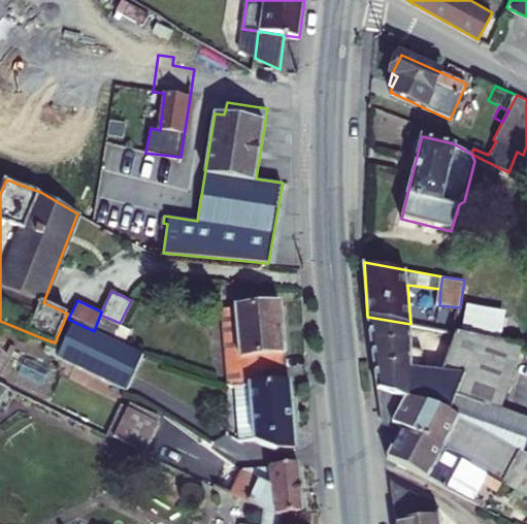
[(233,384),(289,381),(286,364),(281,301),(222,305),(227,368),(227,383),(233,384)]
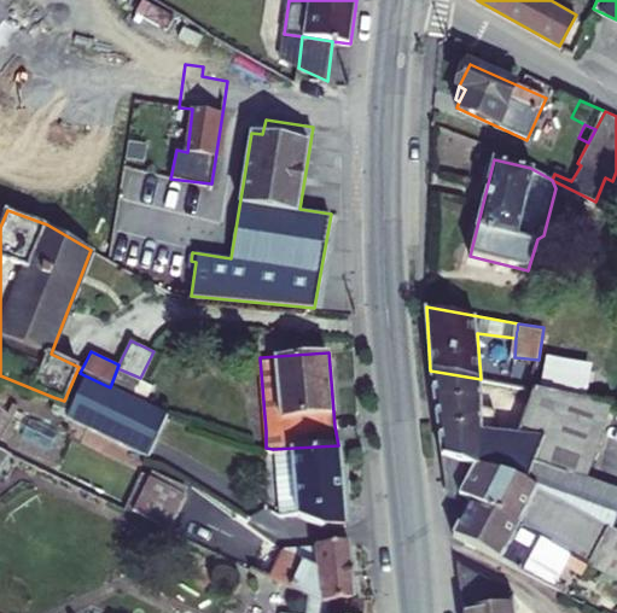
[(151,385),(140,378),(117,368),(110,387),(141,404),(151,385)]
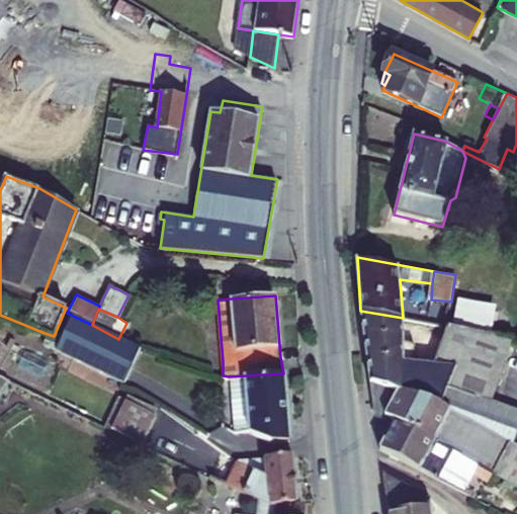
[(434,402),(516,447),(516,433),(515,432),(516,427),(516,411),(490,402),(507,350),(511,337),(446,325),(434,364),(413,361),(415,345),(404,343),(403,318),(360,311),(369,381),(434,402)]
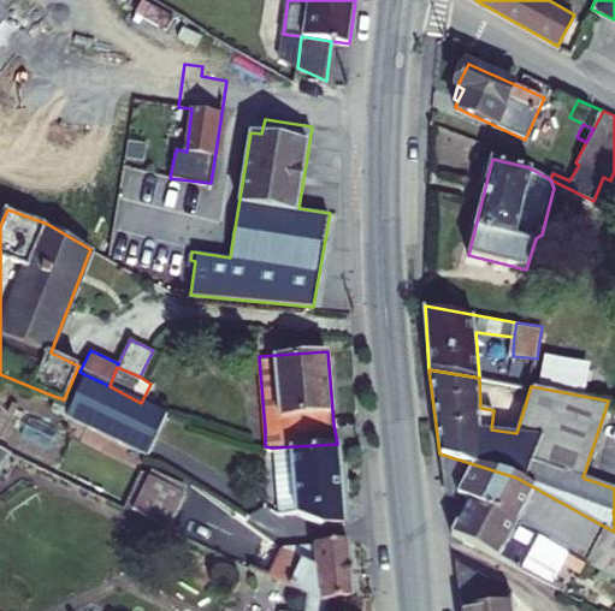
[(72,403),(66,415),(105,433),(146,452),(157,431),(164,413),(141,403),(110,386),(84,374),(72,403)]
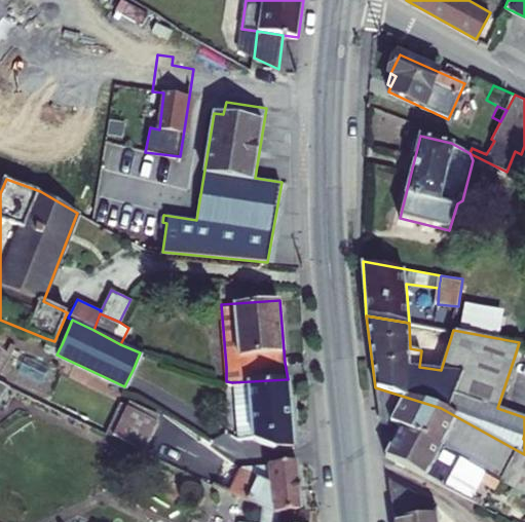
[(42,346),(57,355),(62,344),(54,341),(45,338),(42,346)]
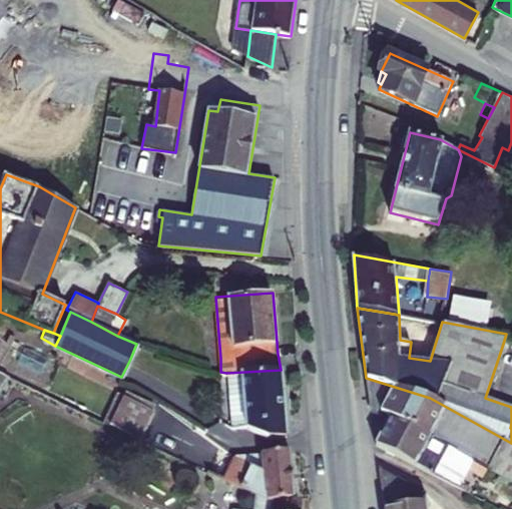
[(511,335),(506,334),(502,347),(511,348),(511,335)]
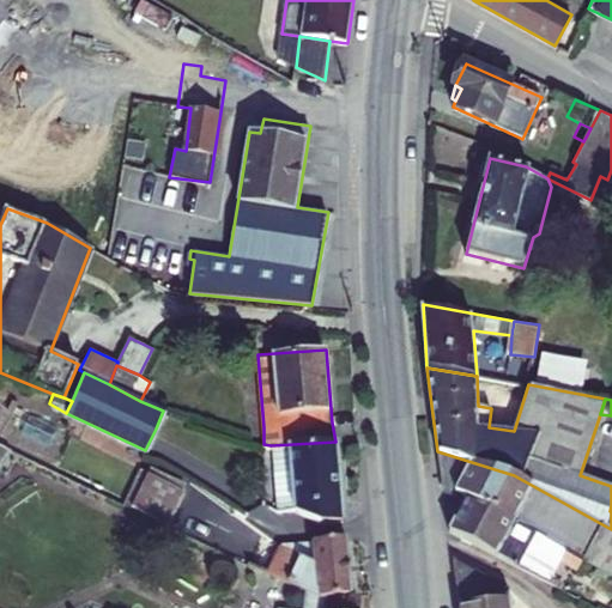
[(163,411),(156,429),(162,431),(171,413),(163,411)]
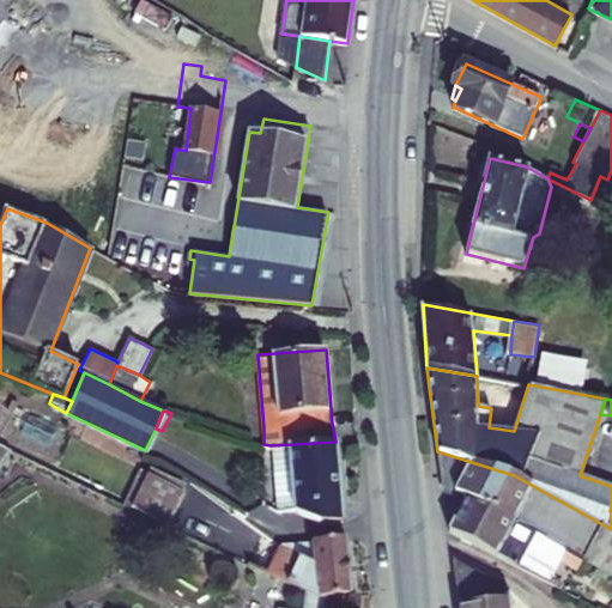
[(171,413),(162,431),(161,435),(180,443),(189,419),(171,413)]
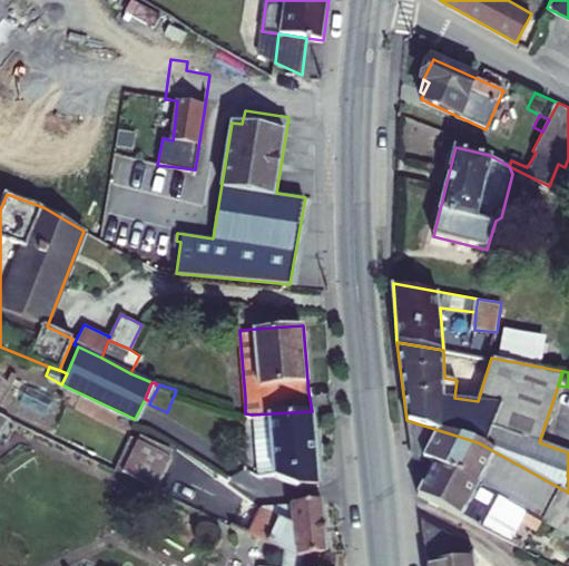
[(317,481),(312,411),(252,415),(257,472),(275,470),(296,485),(317,481)]
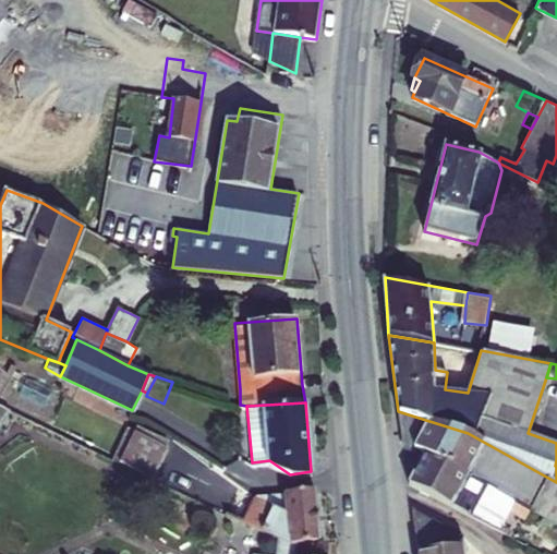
[(556,482),(468,433),(398,411),(402,440),(515,500),(556,522),(556,482)]
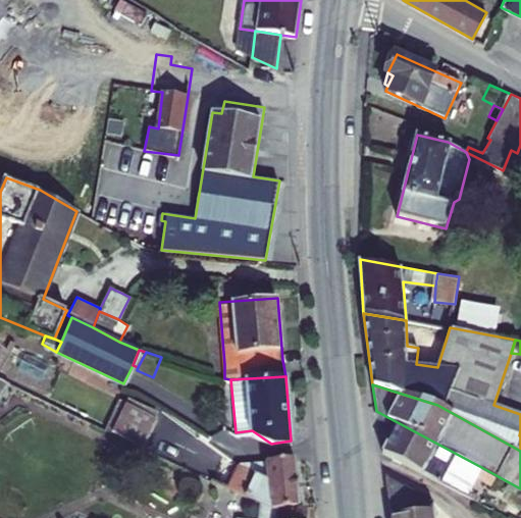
[(125,401),(156,416),(158,411),(127,397),(125,401)]
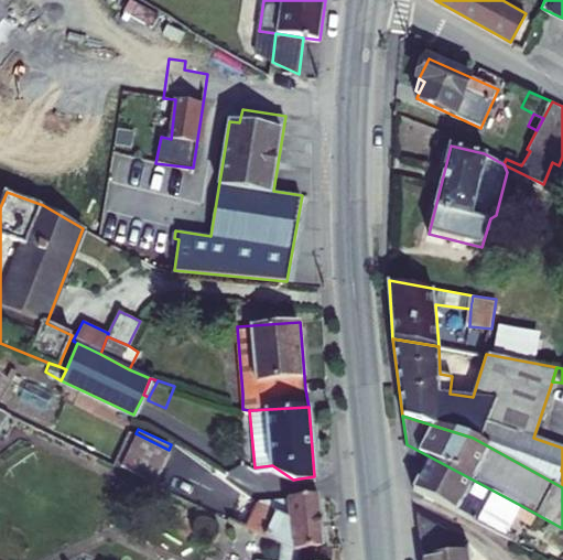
[(154,478),(169,450),(136,433),(129,432),(121,448),(126,452),(121,464),(154,478)]
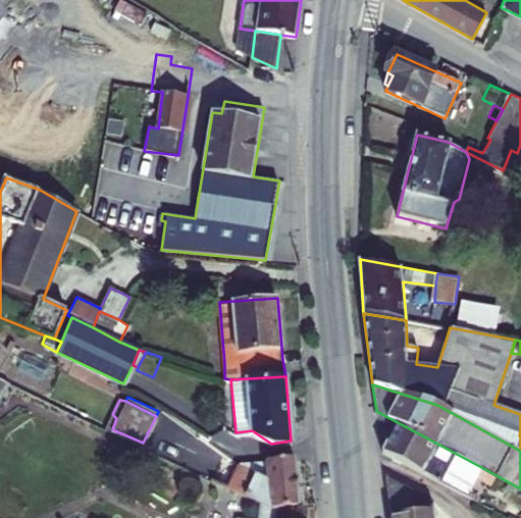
[(381,451),(466,496),(481,467),(376,411),(377,418),(396,428),(381,451)]
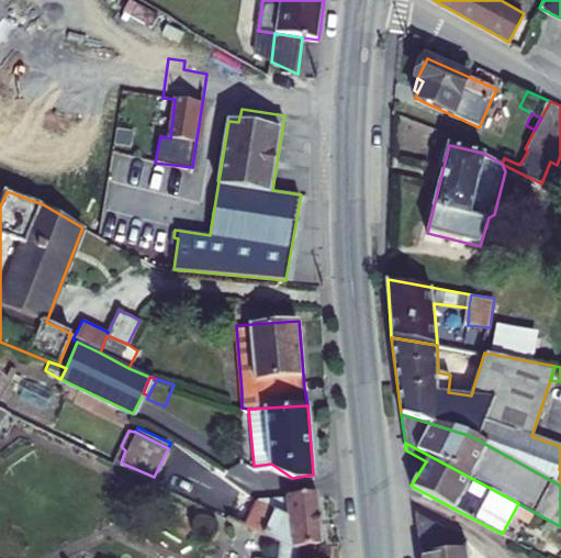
[(114,459),(121,462),(125,450),(121,446),(114,459)]
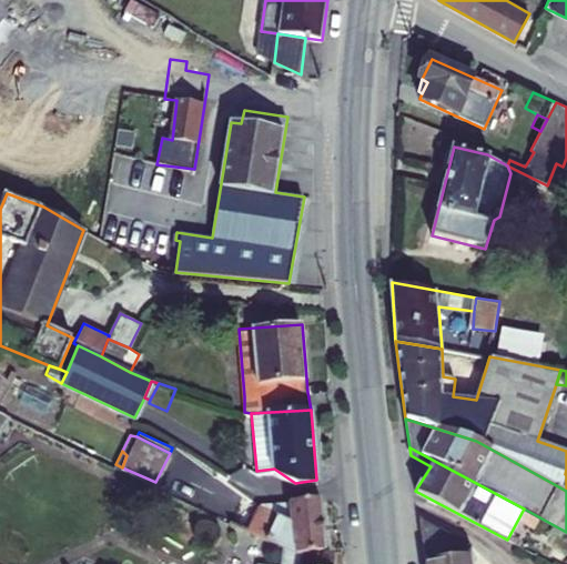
[(301,553),(326,550),(321,497),(260,505),(249,531),(282,547),(296,553),(301,553)]
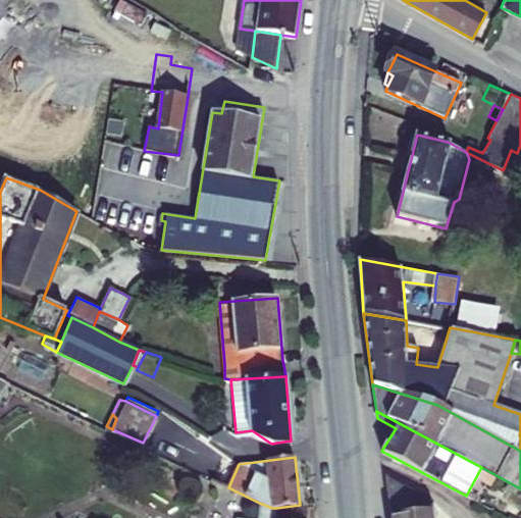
[(434,517),(432,498),(385,474),(392,517),(434,517)]
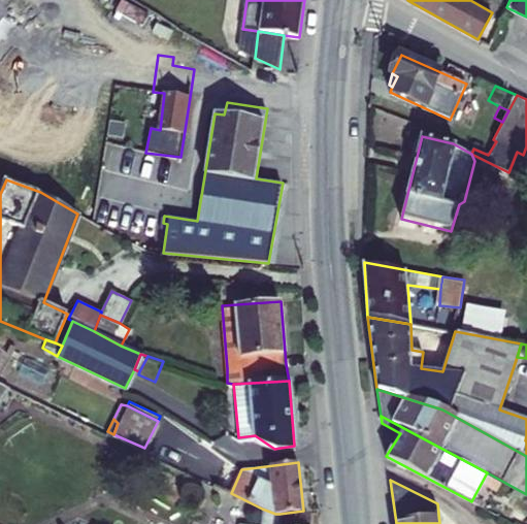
[(278,523),(280,514),(275,514),(262,509),(260,523),(278,523)]
